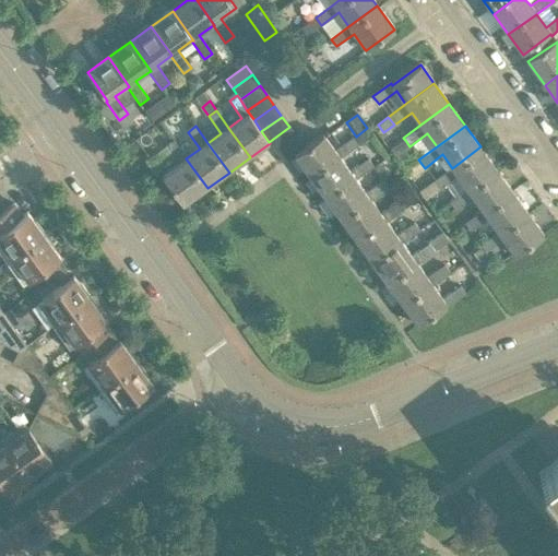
[(276,152),(296,137),(289,127),(269,142),(270,143),(276,152)]
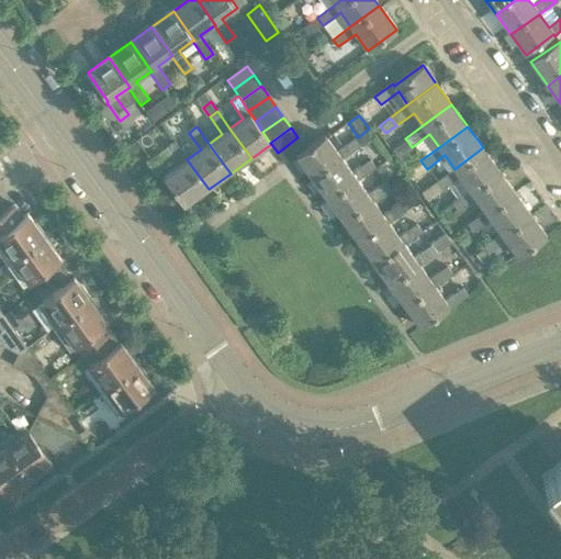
[(341,157),(343,159),(361,146),(356,138),(337,152),(325,136),(306,149),(298,156),(313,177),(341,157)]
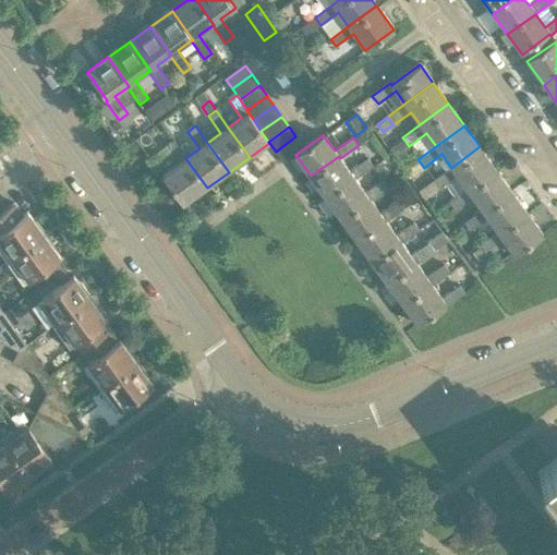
[(295,136),(276,152),(283,164),(295,155),(304,148),(295,136)]
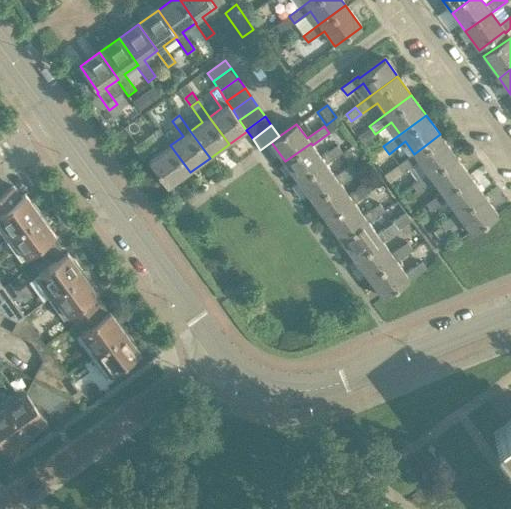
[(371,128),(358,138),(370,156),(379,149),(372,141),(377,137),(375,134),(371,128)]
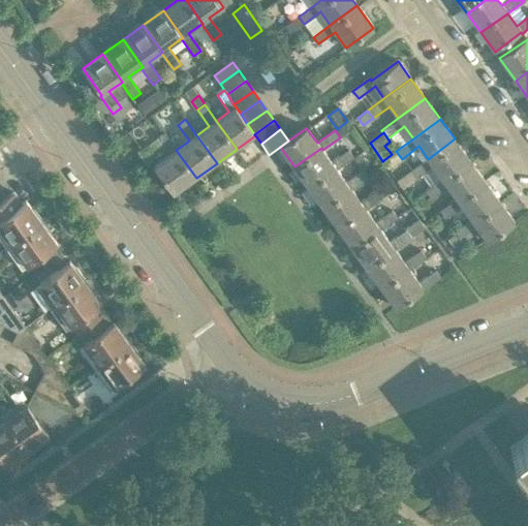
[(196,178),(176,150),(164,134),(157,138),(168,155),(154,166),(174,193),(196,178)]
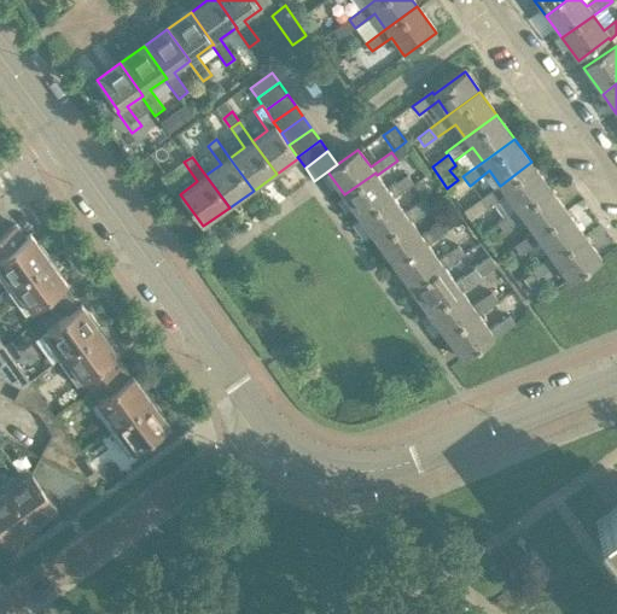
[(517,209),(548,186),(531,162),(500,186),(481,199),(488,209),(507,194),(517,209)]
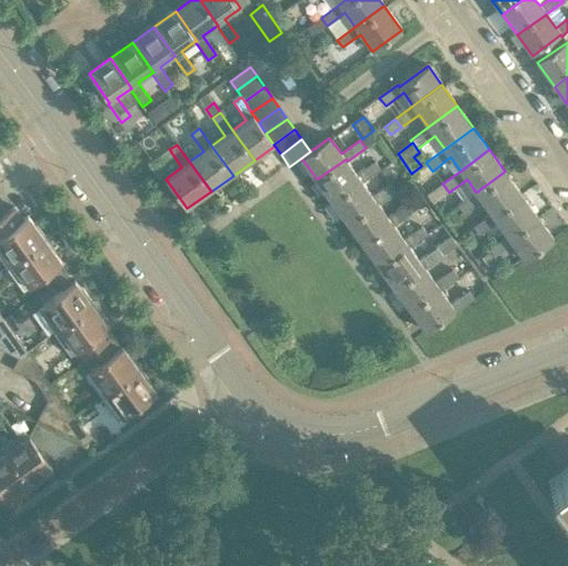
[(346,159),(317,179),(334,201),(361,181),(364,184),(381,170),(376,162),(357,176),(347,161),(346,159)]
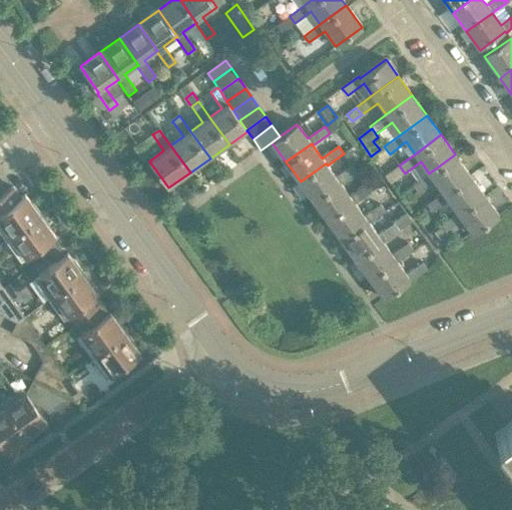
[(380,149),(371,156),(376,163),(390,154),(384,146),(380,149)]
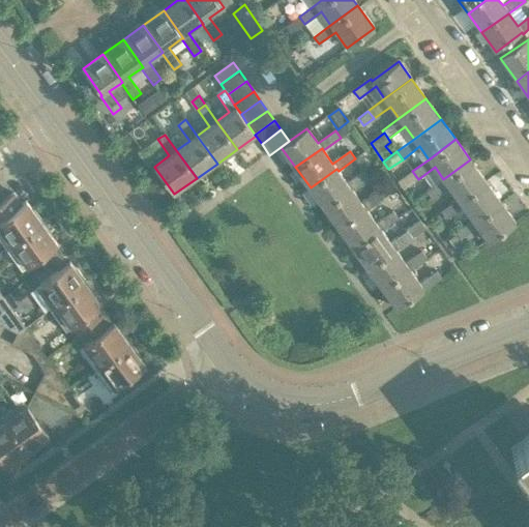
[(458,199),(485,179),(470,159),(443,179),(427,192),(432,199),(448,186),(458,199)]
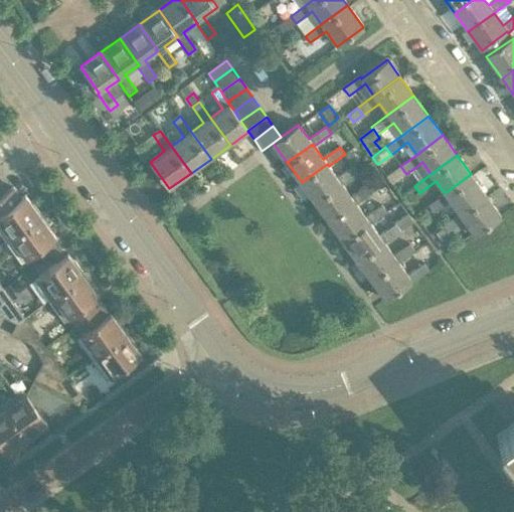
[(327,164),(302,182),(315,201),(341,182),(343,185),(359,173),(354,166),(338,178),(329,166),(327,164)]
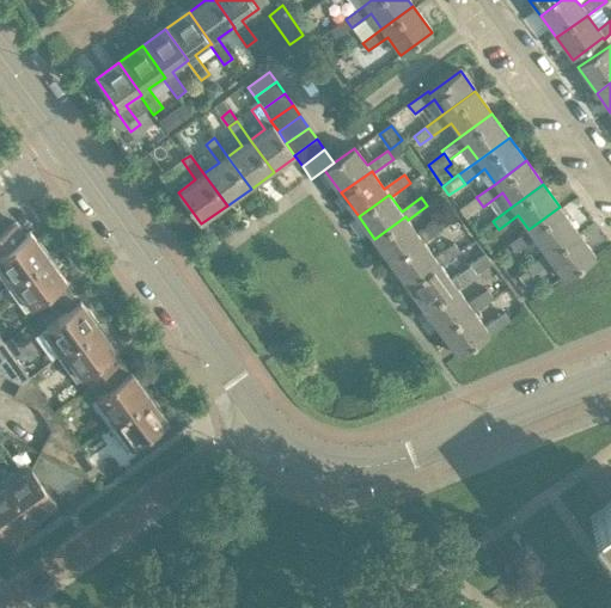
[(545,252),(576,231),(560,207),(529,229),(509,244),(515,252),(535,238),(545,252)]
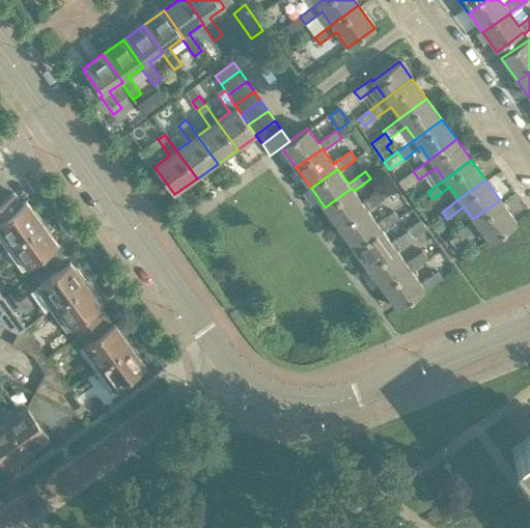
[(352,188),(325,207),(339,228),(366,209),(368,212),(385,198),(380,191),(363,203),(354,191),(352,188)]
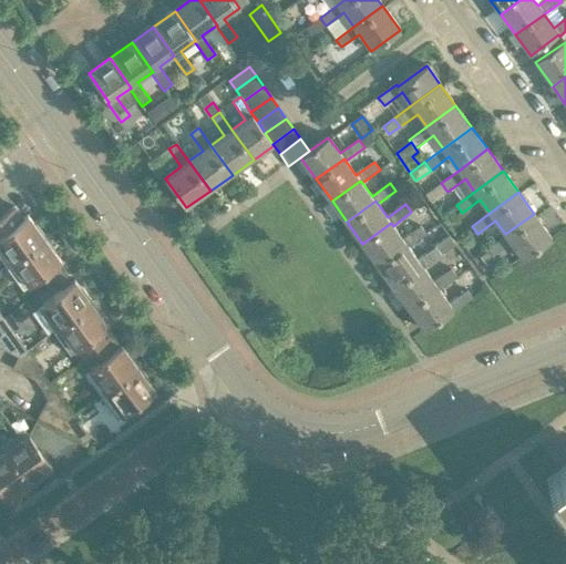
[(0,245),(12,263),(44,239),(28,216),(23,219),(14,207),(0,217),(0,245)]
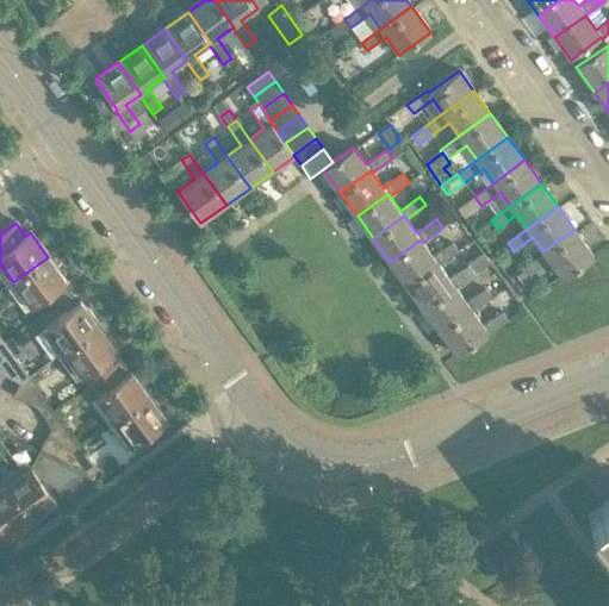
[(551,261),(561,275),(563,277),(594,255),(575,230),(544,251),(524,266),(530,274),(551,261)]
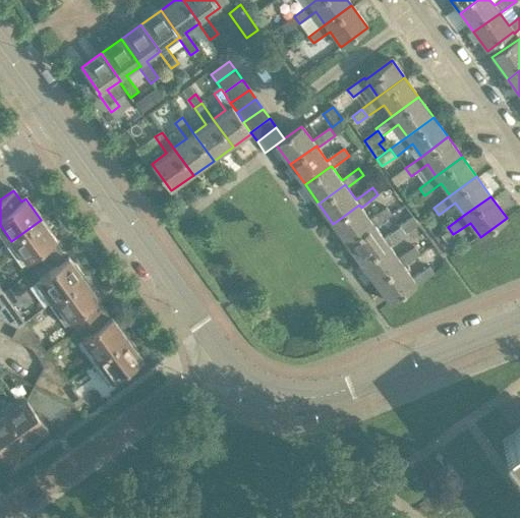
[(359,205),(333,224),(347,243),(373,225),(376,227),(392,215),(387,207),(370,219),(361,208),(359,205)]
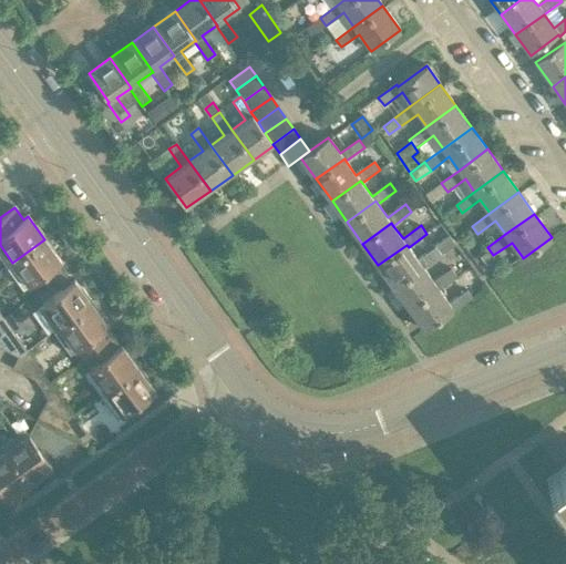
[(424,268),(442,255),(456,245),(449,236),(435,246),(436,247),(419,260),(409,247),(407,245),(378,265),(394,287),(422,266),(424,268)]
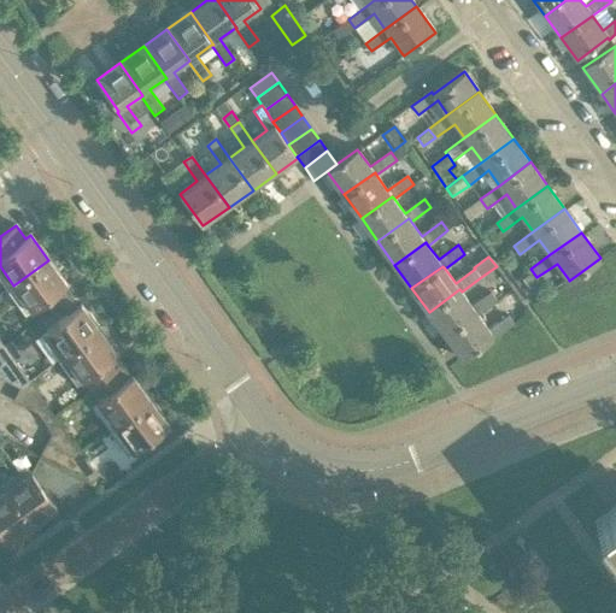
[(48,260),(13,286),(31,311),(66,286),(48,260)]
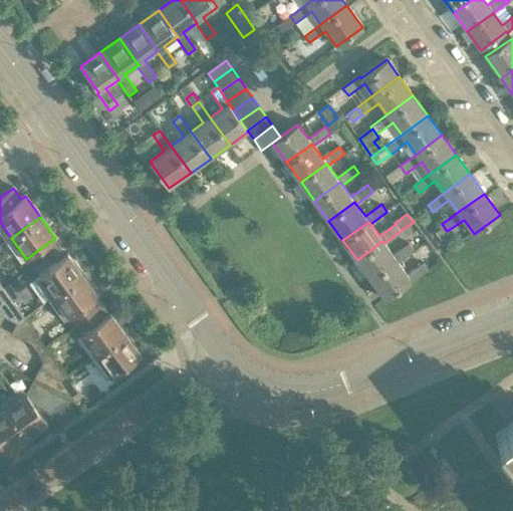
[(382,241),(357,260),(372,281),(399,262),(415,250),(410,243),(394,255),(385,243),(382,241)]
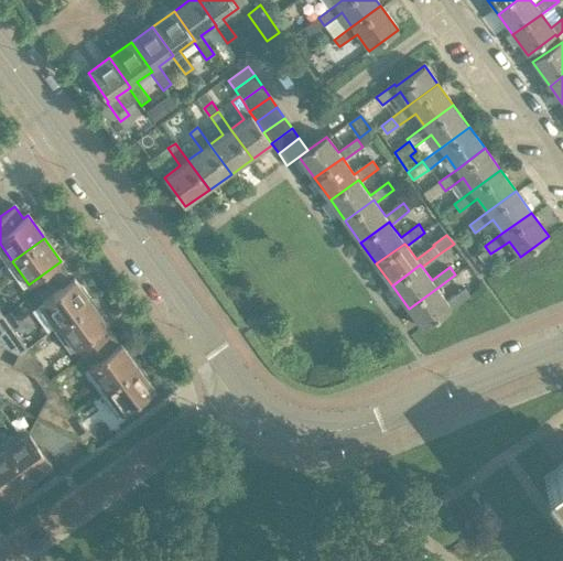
[(58,326),(90,303),(74,280),(42,303),(58,326)]
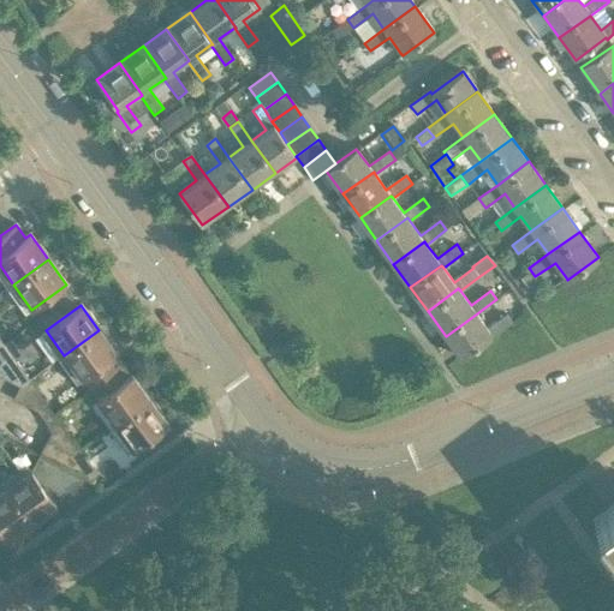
[(477,313),(446,336),(463,359),(493,336),(494,337),(514,323),(507,315),(488,329),(477,313)]
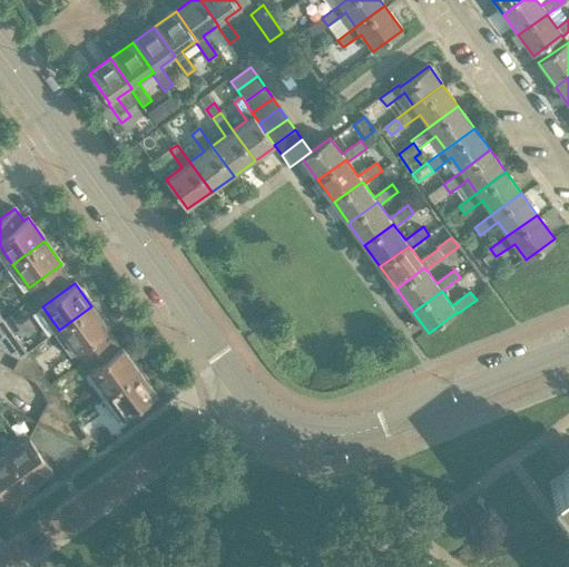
[(82,360),(111,340),(106,331),(108,329),(91,306),(59,330),(76,353),(77,352),(82,360)]
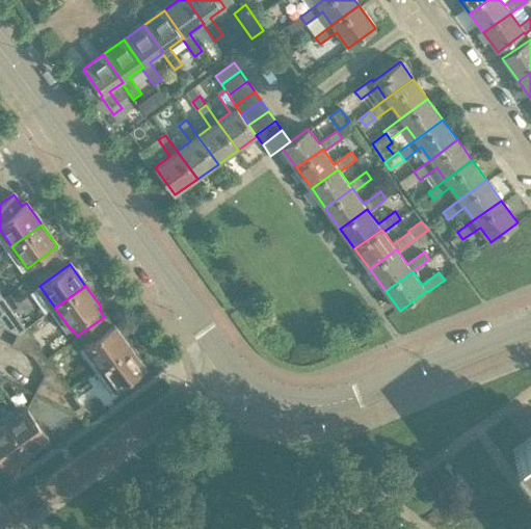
[(9,308),(8,309),(1,314),(0,316),(0,326),(17,336),(25,329),(9,308)]
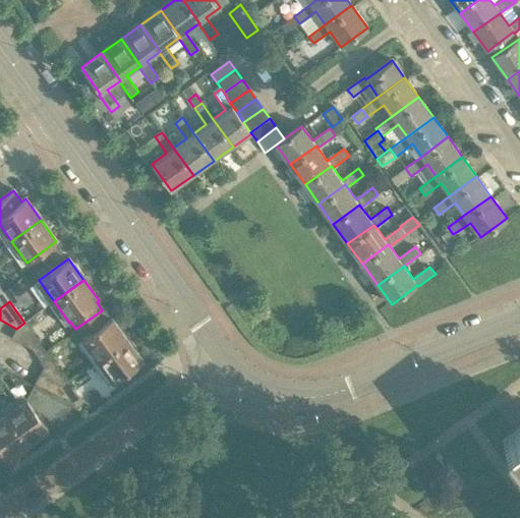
[(96,358),(125,337),(111,318),(108,320),(102,310),(75,329),(82,339),(81,339),(96,358)]
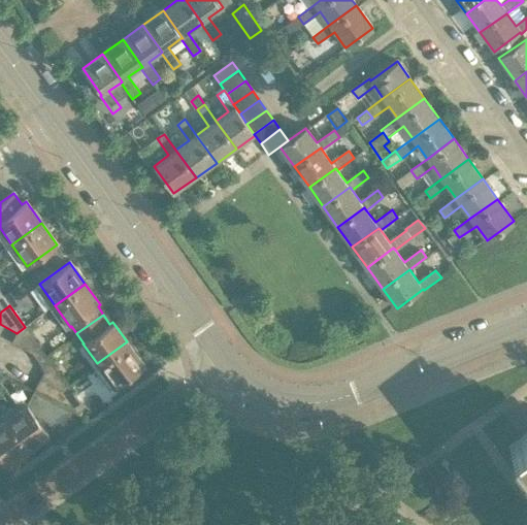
[(41,349),(25,327),(17,333),(11,343),(32,355),(41,349)]
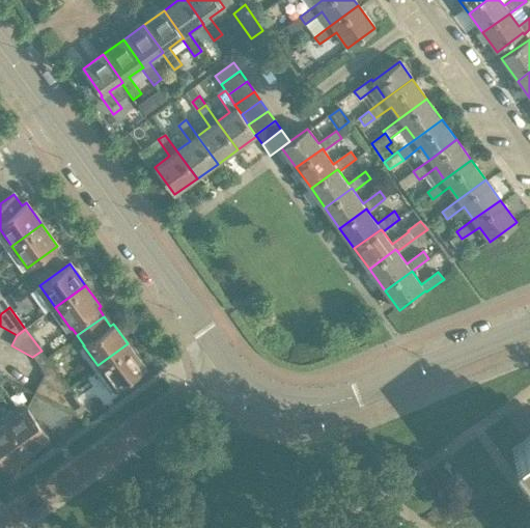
[(128,343),(98,365),(114,389),(145,367),(128,343)]
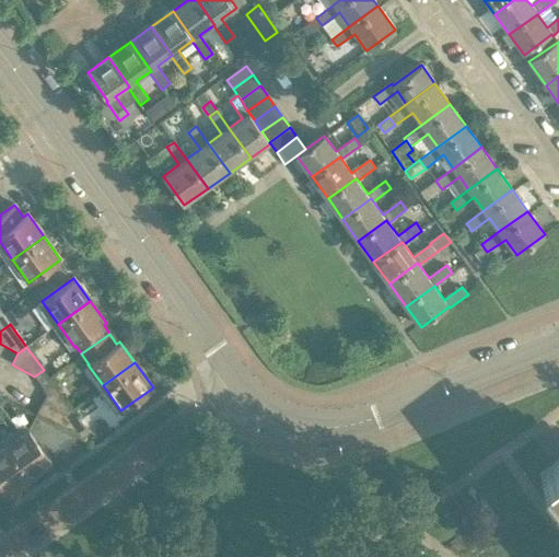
[(61,416),(71,408),(50,380),(42,385),(48,395),(43,406),(61,416)]
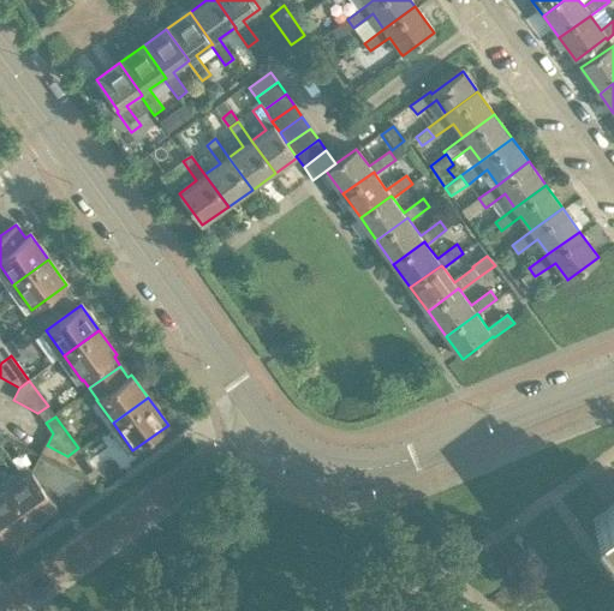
[(47,445),(39,457),(82,480),(90,484),(100,477),(78,448),(67,456),(47,445)]
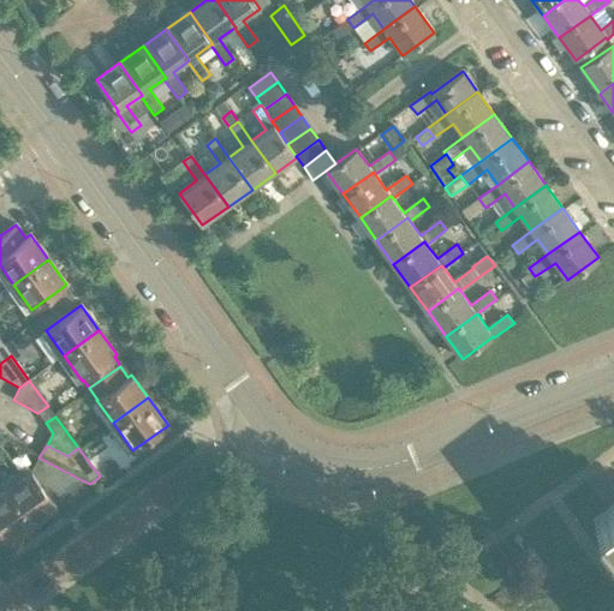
[(57,505),(54,501),(82,480),(39,457),(31,472),(30,471),(5,489),(31,525),(57,505)]
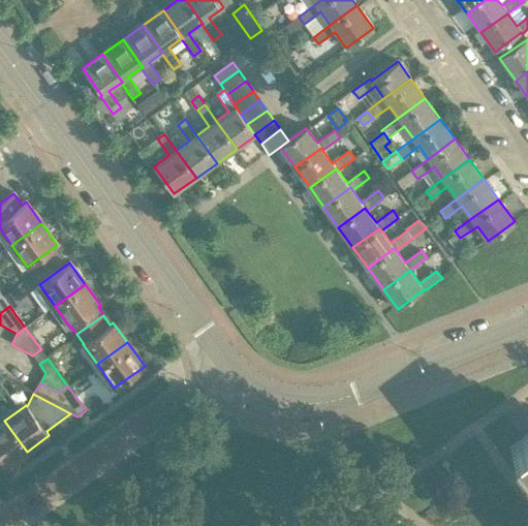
[(27,452),(4,421),(0,424),(0,458),(6,467),(27,452)]
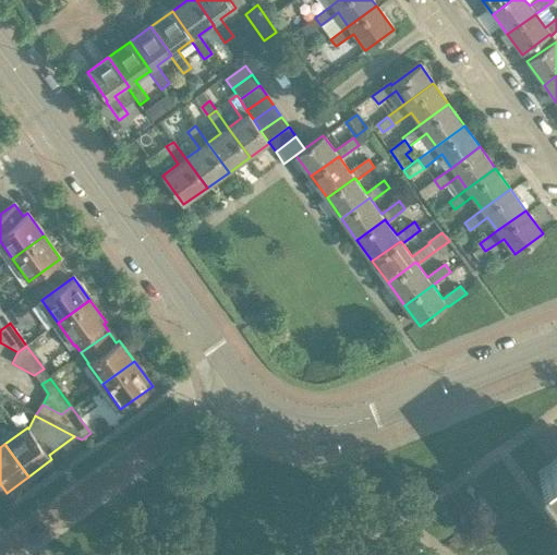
[(556,459),(539,473),(556,498),(556,459)]
